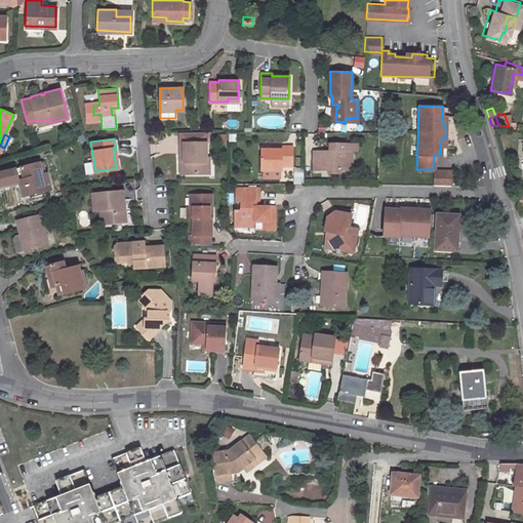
[(180,143),(180,162),(184,162),(184,173),(208,172),(208,158),(205,158),(205,142),(180,143)]
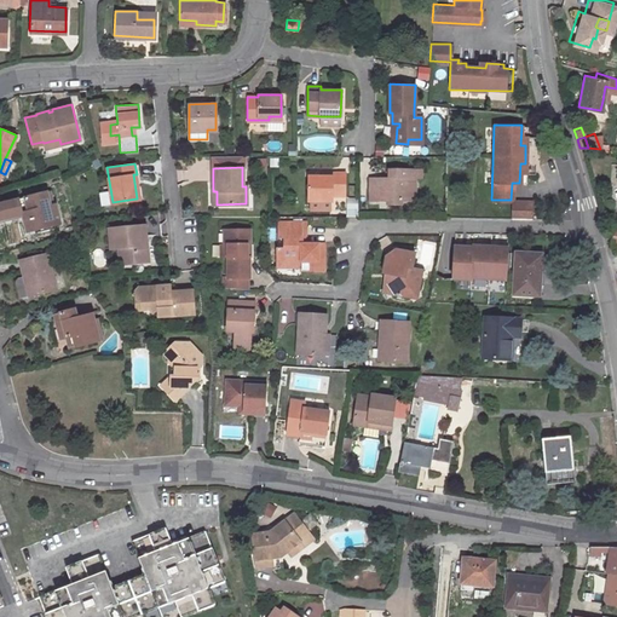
[(395,177),(387,177),(369,176),(369,200),(386,200),(385,203),(401,205),(401,200),(408,200),(409,177),(415,177),(421,178),(421,167),(396,167),(395,177)]
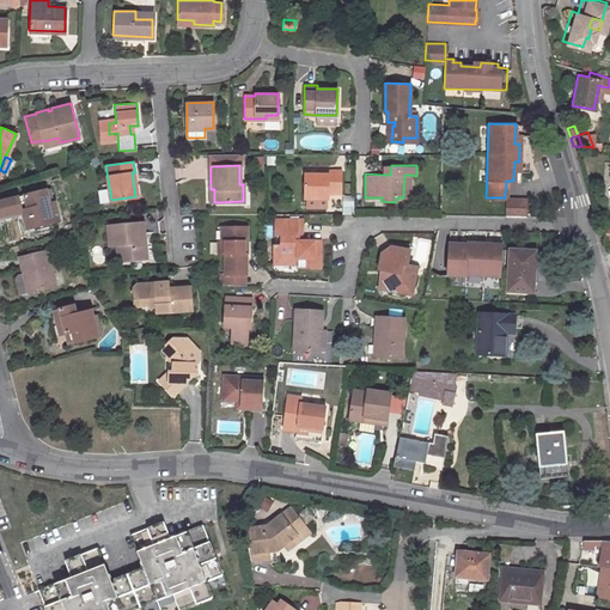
[(304,196),(327,196),(328,191),(340,193),(341,169),(328,169),(328,172),(318,172),(304,172),(304,196)]
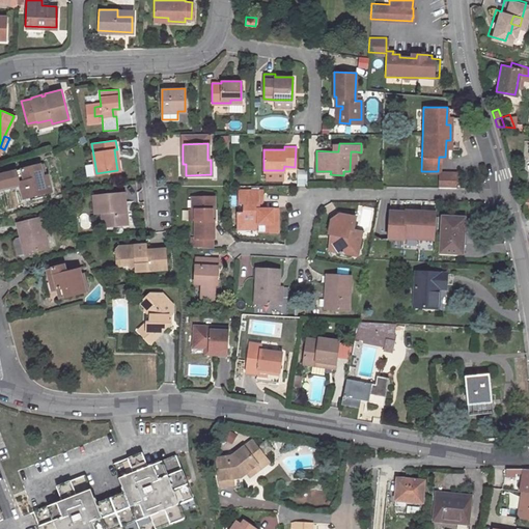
[(27,181),(28,186),(27,186),(29,196),(51,191),(47,175),(45,175),(42,164),(17,170),(20,183),(27,181)]
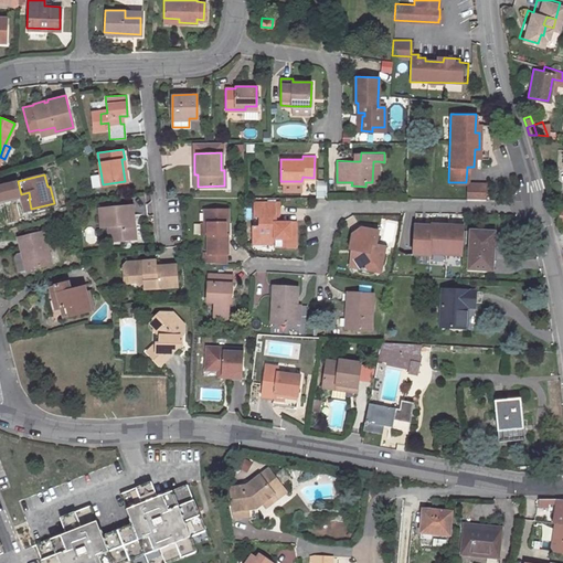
[(466,199),(484,199),(485,183),(466,182),(466,199)]
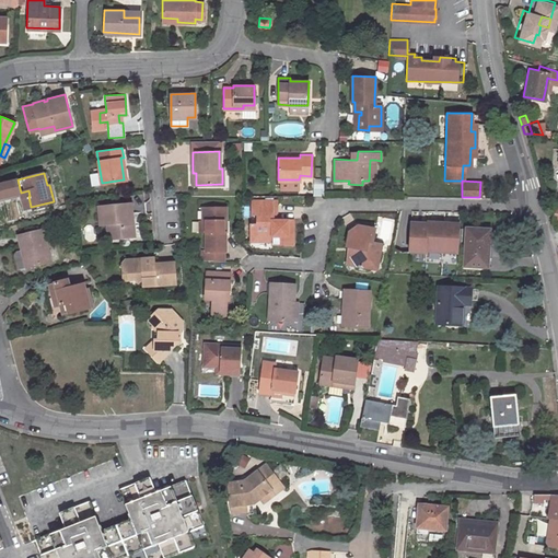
[(21,193),(24,208),(31,207),(28,196),(30,196),(28,190),(21,193)]
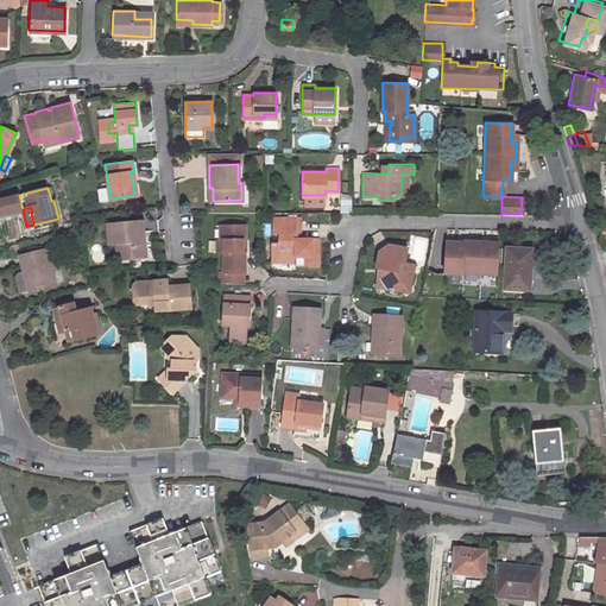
[(271,256),(295,256),(295,262),(295,264),(317,264),(317,239),(300,239),(296,239),(296,232),(300,232),(300,219),(273,219),(273,233),(279,233),(279,242),(271,241),(271,256)]
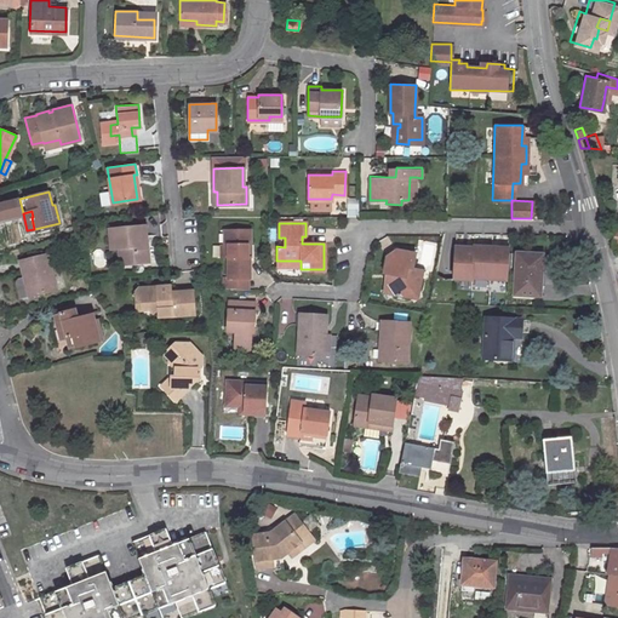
[(147,262),(143,224),(108,228),(110,247),(118,247),(122,246),(124,264),(147,262)]
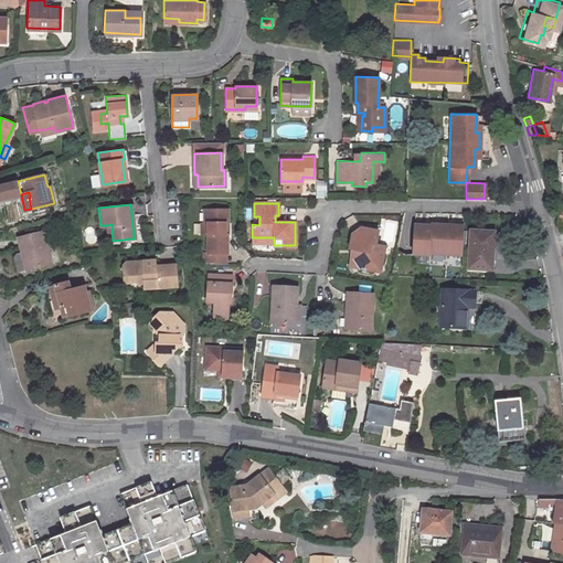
[(206,233),(206,252),(227,252),(227,227),(225,227),(225,221),(229,221),(229,209),(204,209),(204,222),(206,222),(206,233)]
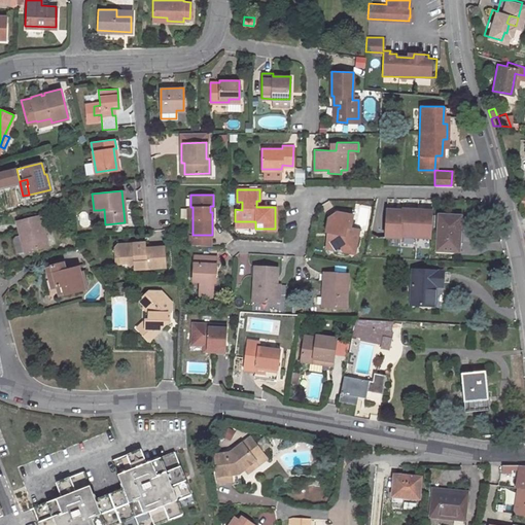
[(434,237),(434,206),(387,206),(388,237),(434,237)]
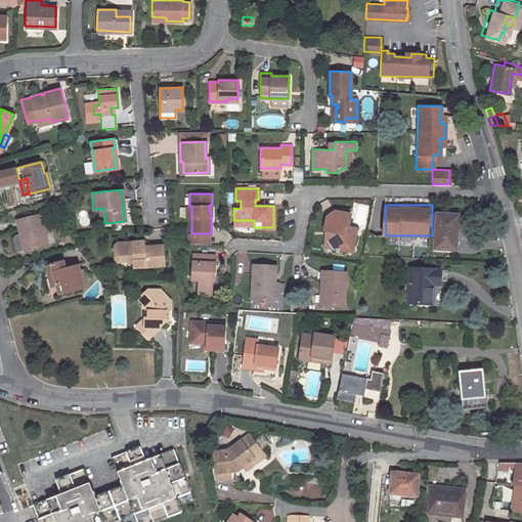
[(324,235),(332,247),(343,250),(353,243),(355,233),(351,232),(352,225),(347,224),(350,212),(334,209),(325,215),(322,228),(327,229),(330,229),(329,233),(324,235)]
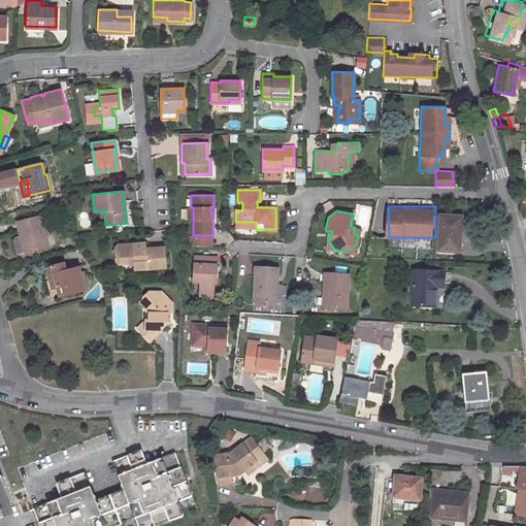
[(439,214),(436,250),(459,251),(461,216),(439,214)]
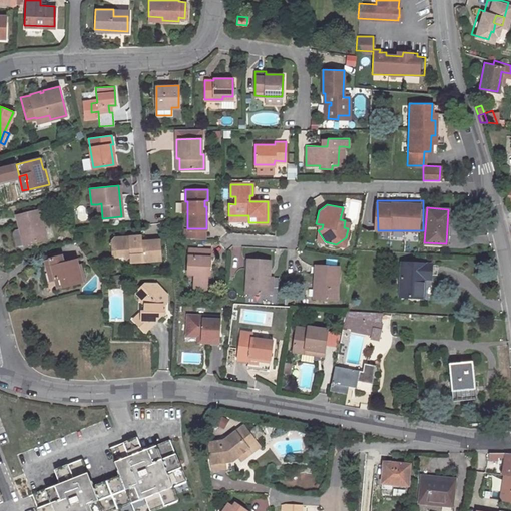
[(20,228),(24,244),(45,238),(38,209),(16,215),(20,228)]
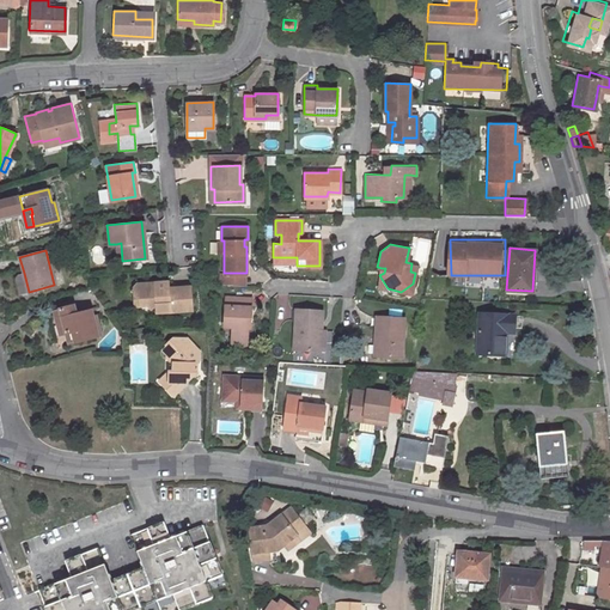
[(14,279),(18,294),(29,292),(24,273),(18,275),(14,279)]
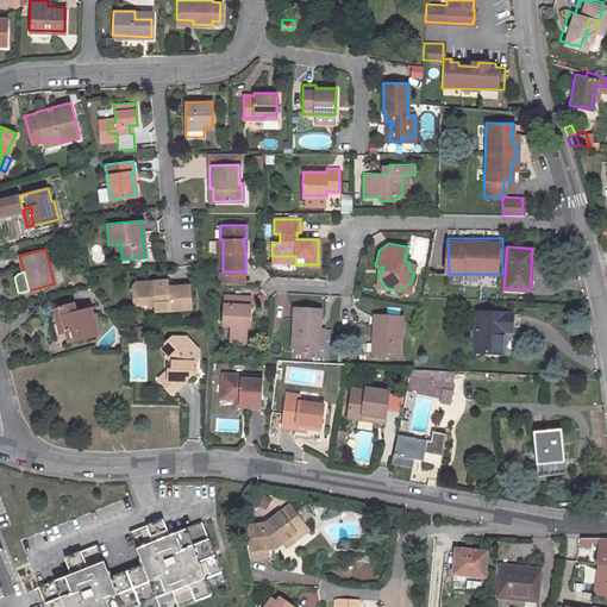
[(221,282),(245,283),(245,271),(223,271),(221,271),(221,282)]
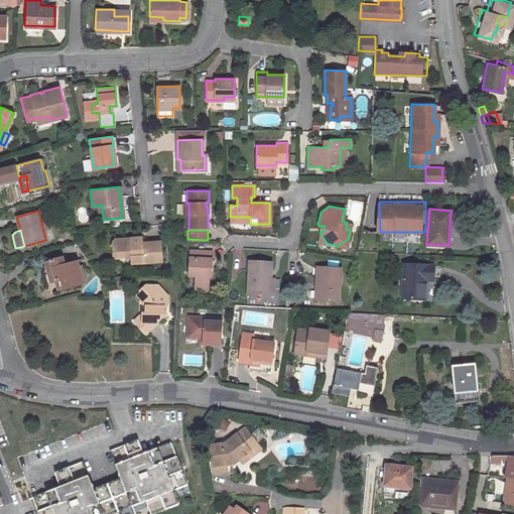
[(319,232),(317,241),(327,243),(319,232)]
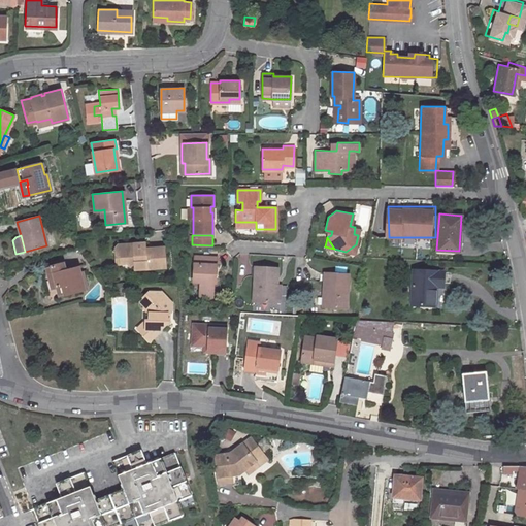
[(144,242),(132,243),(133,245),(126,245),(125,243),(117,244),(111,251),(114,253),(119,258),(119,263),(125,263),(135,269),(164,267),(163,247),(144,249),(144,242)]
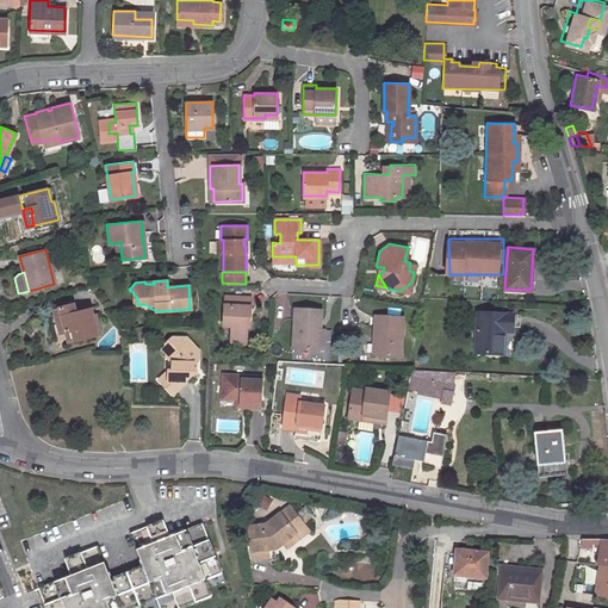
[(409,292),(411,283),(399,291),(409,292)]
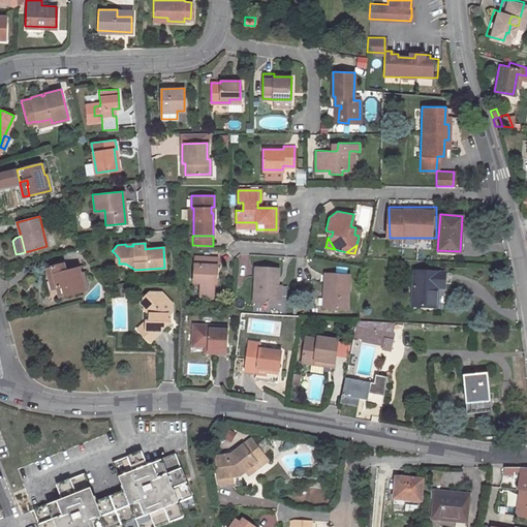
[(195,255),(193,281),(200,282),(199,298),(213,299),(214,283),(214,274),(216,274),(217,256),(195,255)]
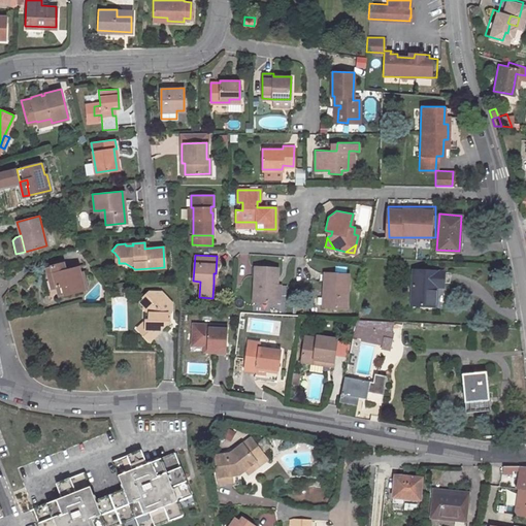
[(55,278),(57,286),(59,294),(86,288),(81,270),(79,271),(76,271),(75,267),(65,269),(63,262),(46,266),(50,280),(55,278)]
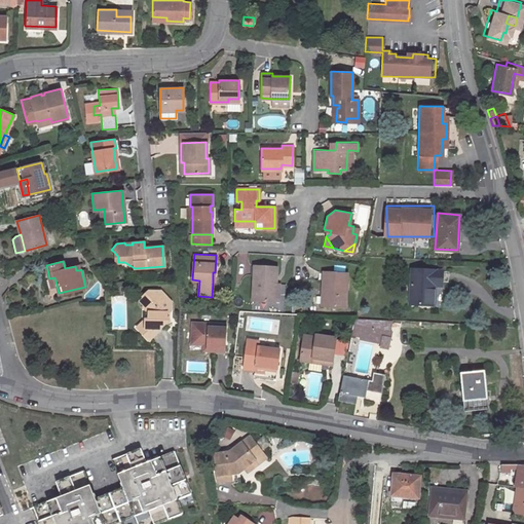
[(254,265),(252,299),(274,300),(275,283),(276,266),(254,265)]
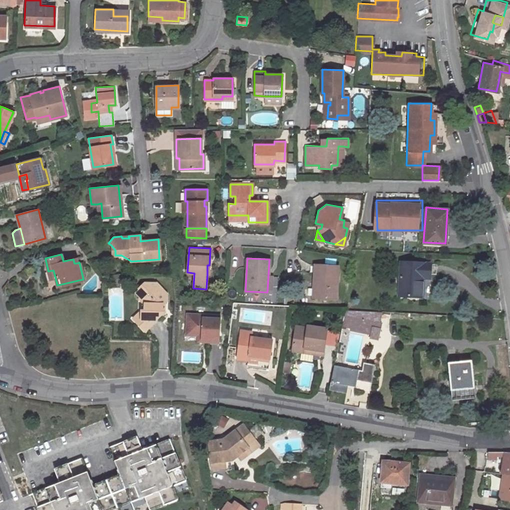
[(421,296),(422,276),(427,277),(427,273),(435,273),(435,262),(400,260),(398,295),(421,296)]
